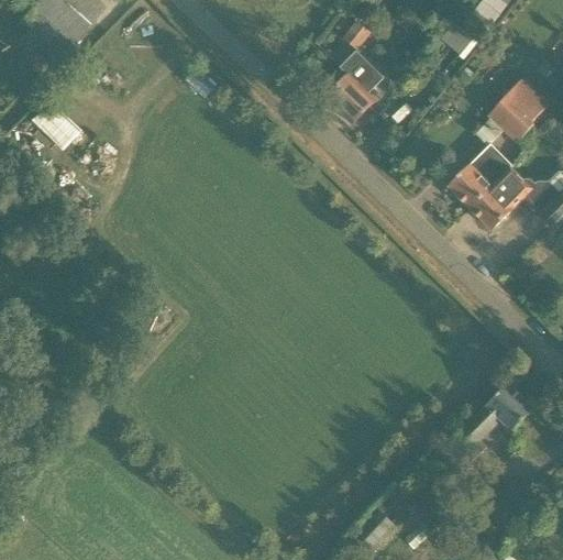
[(54,55),(102,6),(96,0),(29,0),(14,17),(54,55)]
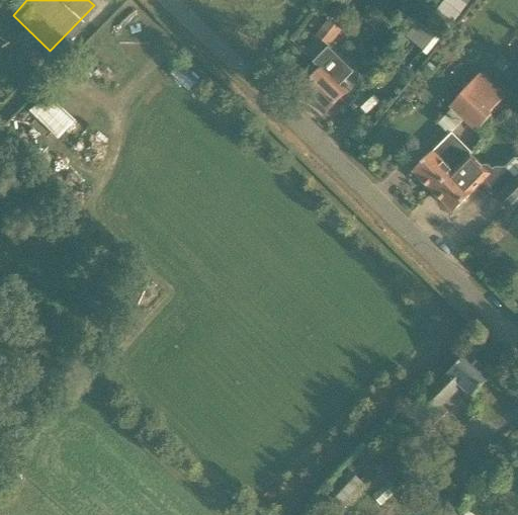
[(467,2),(464,0),(443,0),(423,27),(439,39),(467,2)]
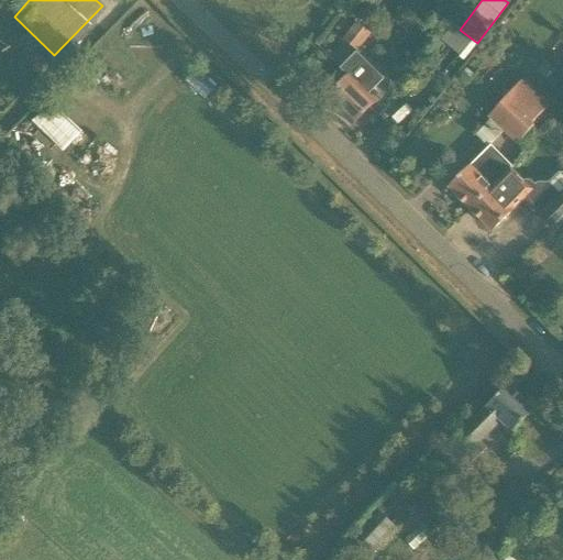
[(375,99),(368,92),(378,84),(384,77),(384,76),(357,50),(356,50),(339,66),(348,74),(326,96),(352,122),(367,107),(375,99)]
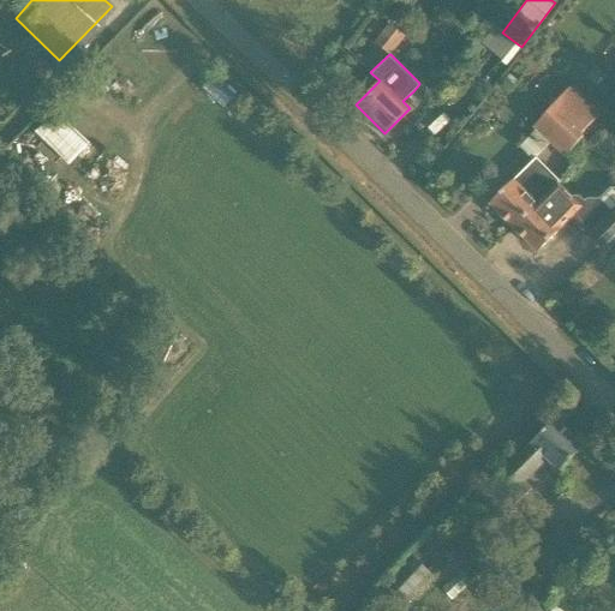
[(571,85),(532,126),(550,144),(562,154),(601,113),(571,85)]
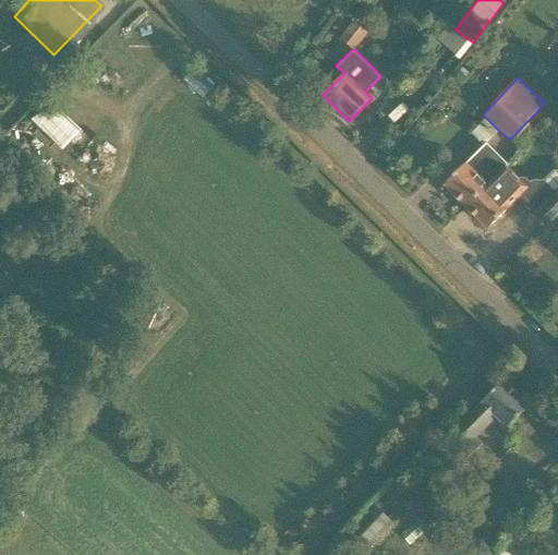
[(444,183),(465,205),(507,165),(483,143),(482,144),(459,168),(444,183)]
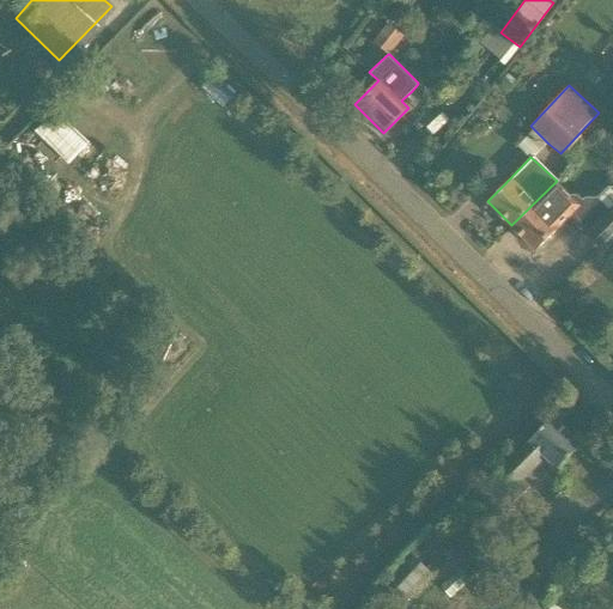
[(557,181),(511,225),(535,249),(552,232),(569,214),(587,231),(611,208),(599,196),(586,196),(583,199),(578,193),(570,194),(557,181)]
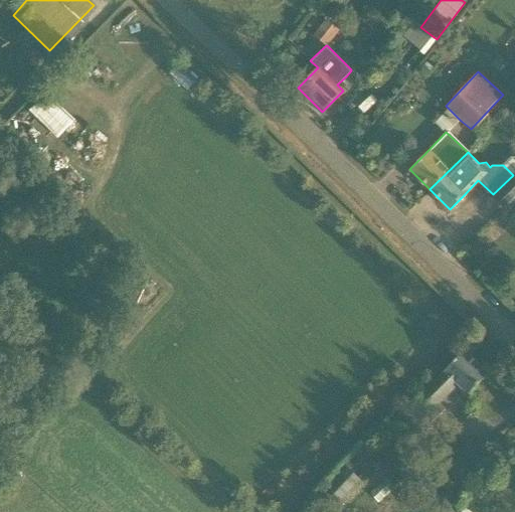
[(506,207),(514,197),(514,172),(513,175),(493,194),(506,207)]
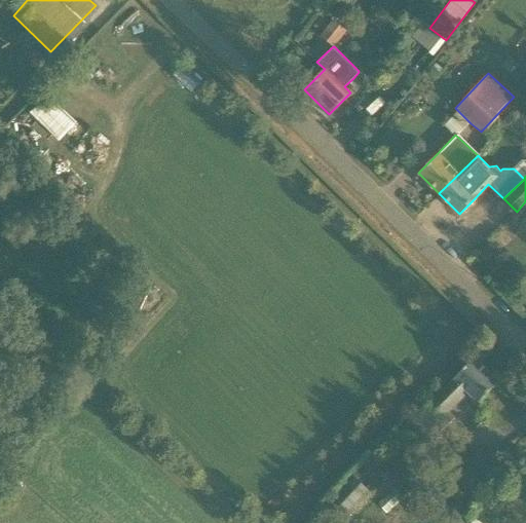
[(449,411),(468,391),(478,401),(498,380),(475,357),(454,377),(454,378),(434,399),(409,421),(429,443),(455,418),(449,411)]
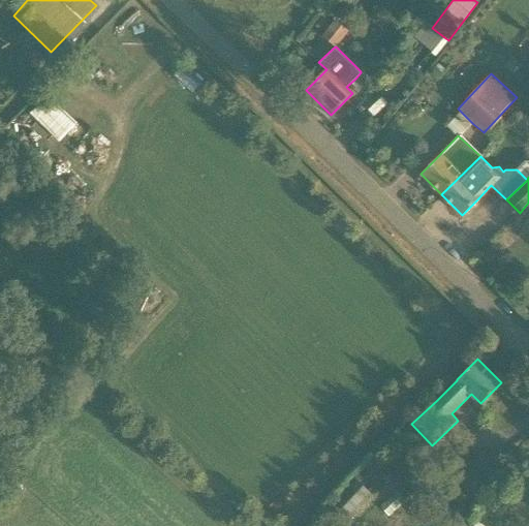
[(371,457),(315,518),(324,525),(342,525),(373,493),(361,481),(366,475),(368,477),(384,459),(377,453),(373,458),(371,457)]
